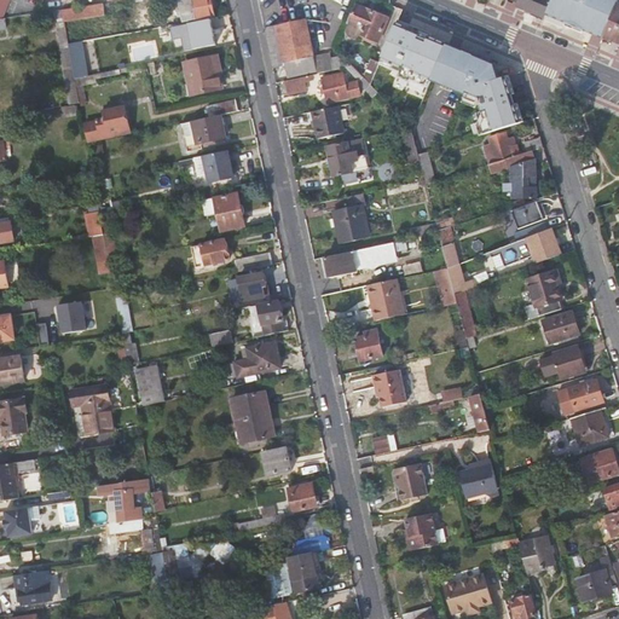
[(10,0),(1,0),(0,4),(0,19),(3,19),(10,0)]
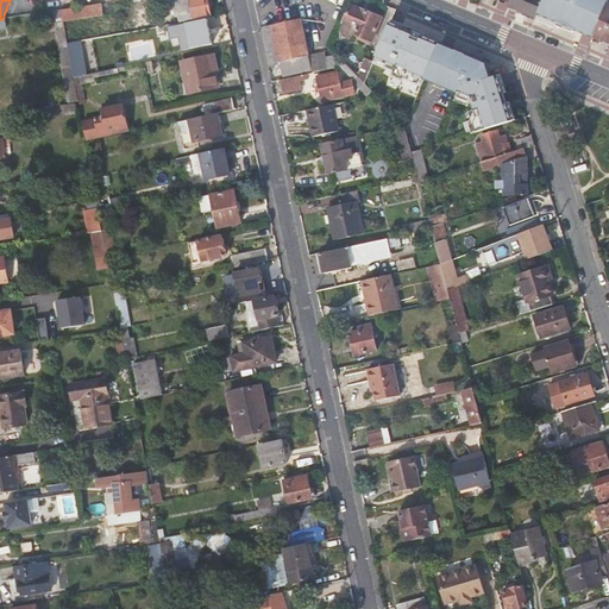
[(212,16),(208,0),(180,0),(184,20),(212,16)]
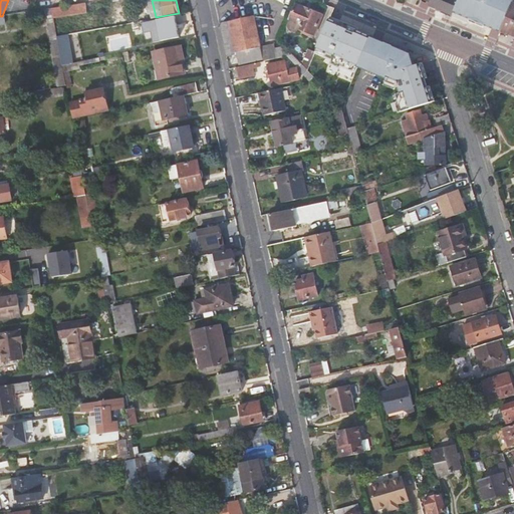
[(431,5),(454,14),(455,12),(460,0),(433,0),(432,3),(431,5)]
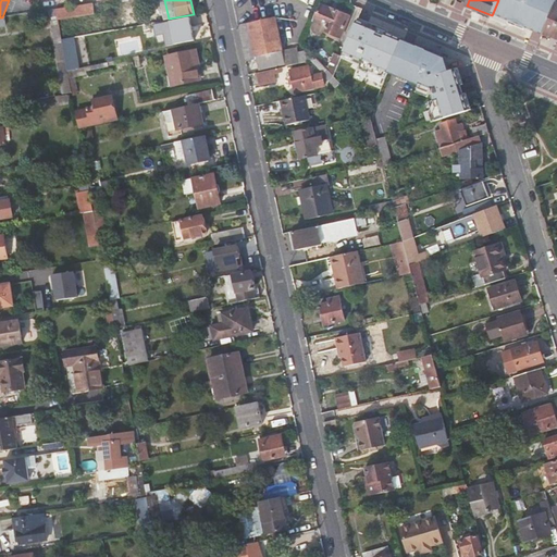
[(556,0),(498,0),(493,13),(543,35),(556,3),(556,0)]
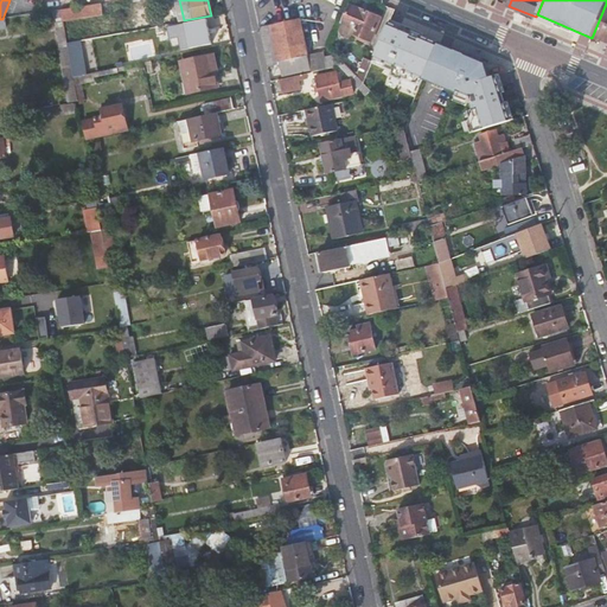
[(606,4),(592,38),(606,43),(606,4)]
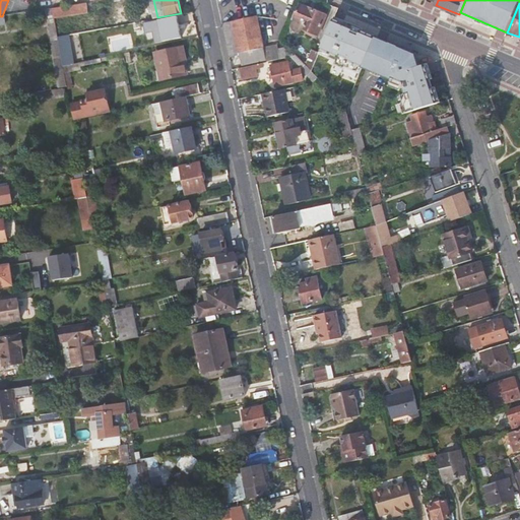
[(88,4),(62,8),(64,17),(89,12),(88,4)]
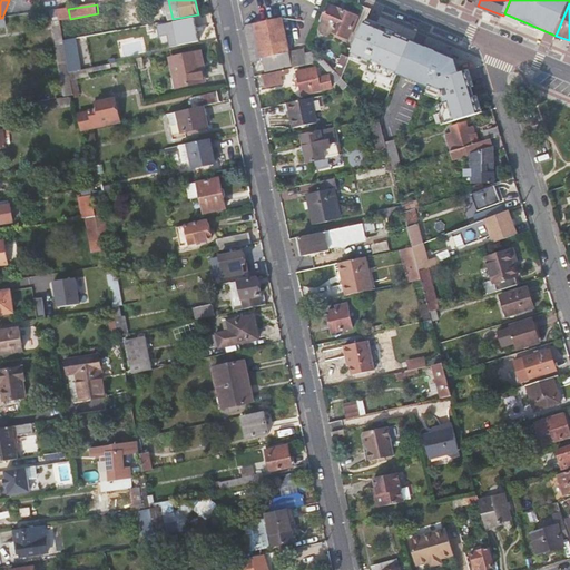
[(330,5),(322,21),(318,29),(321,33),(327,37),(332,36),(333,31),(350,38),(359,18),(330,5)]
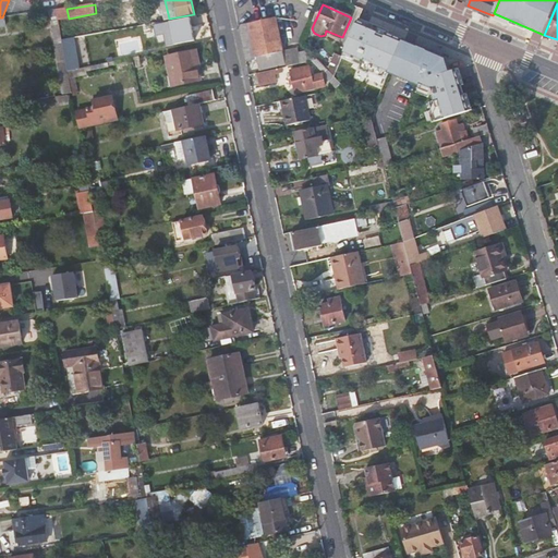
[(53,38),(62,37),(57,9),(49,11),(53,38)]
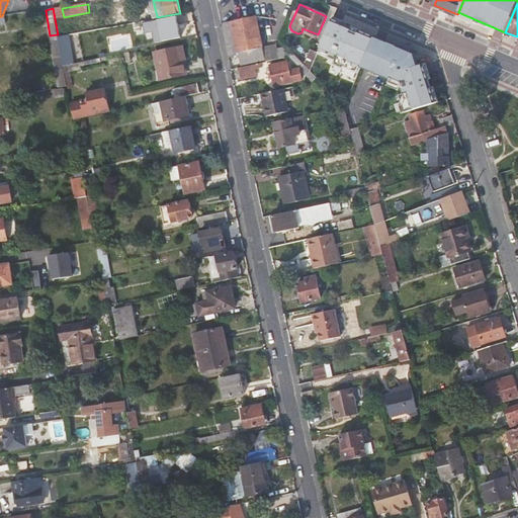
[(177,16),(158,19),(162,41),(181,38),(177,16)]
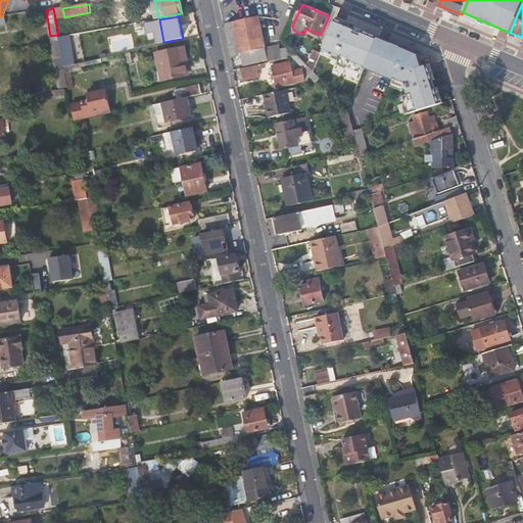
[(244,65),(269,60),(266,47),(259,16),(234,21),(224,25),(231,57),(241,55),(244,65)]
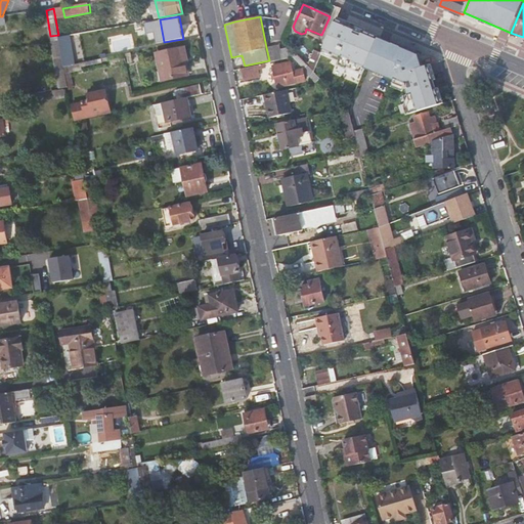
[(365,68),(379,38),(337,20),(322,53),(340,60),(337,69),(361,79),(365,68)]
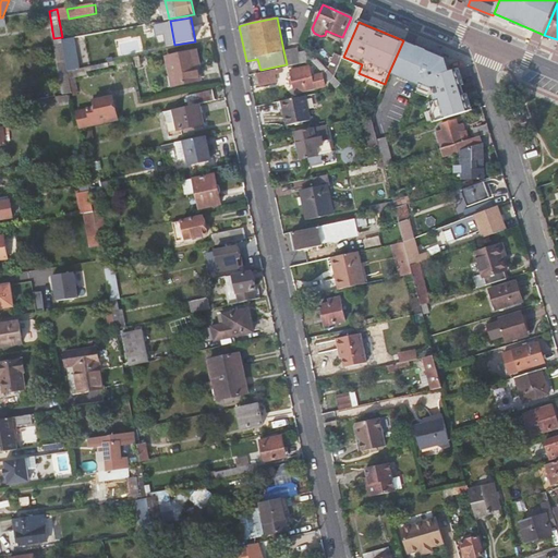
[(340,40),(341,37),(326,31),(325,35),(340,40)]
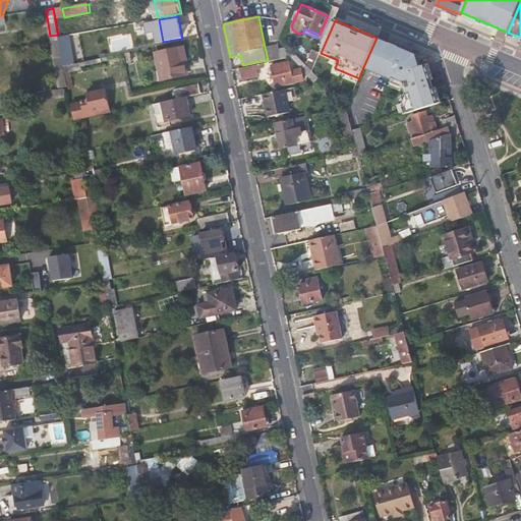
[(417,54),(377,38),(363,67),(372,71),(373,68),(385,72),(384,75),(392,79),(394,74),(421,66),(417,54)]
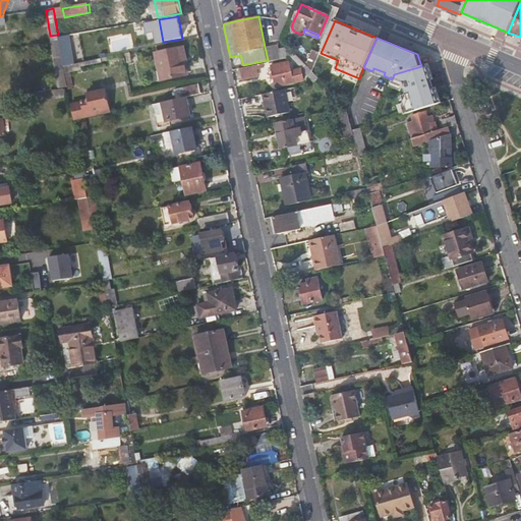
[(55,60),(62,59),(59,41),(52,42),(55,60)]
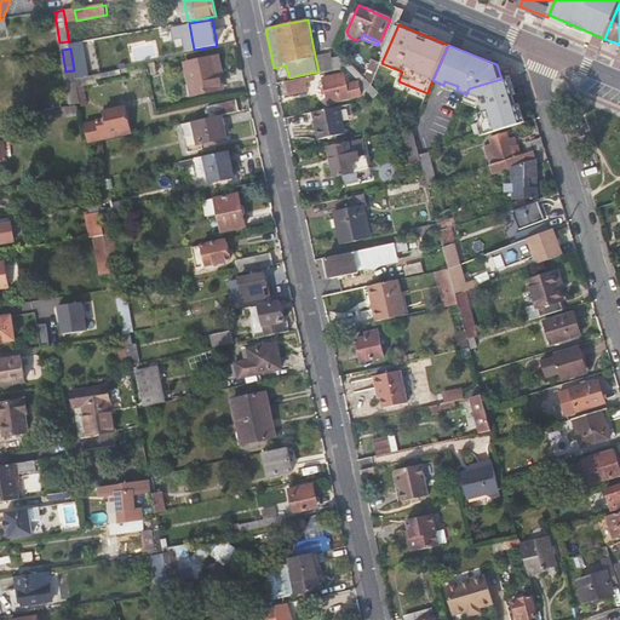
[(331,52),(315,56),(319,72),(319,73),(336,70),(332,56),(331,52)]
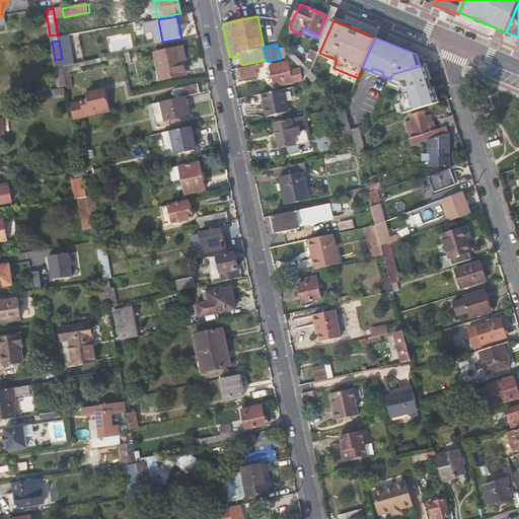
[(278,47),(281,59),(296,55),(286,45),(278,47)]
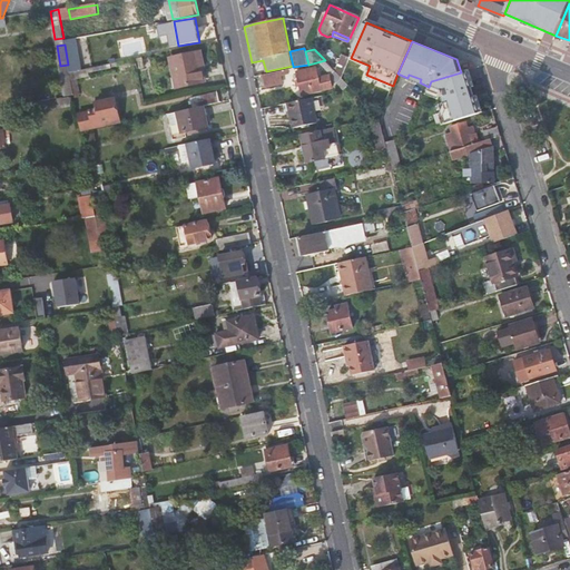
[(204,65),(200,52),(170,58),(176,87),(204,81),(200,66),(204,65)]
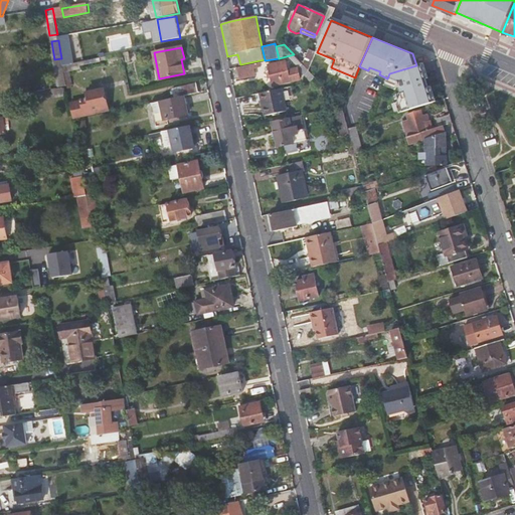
[(310,48),(303,63),(303,64),(309,70),(317,52),(310,48)]
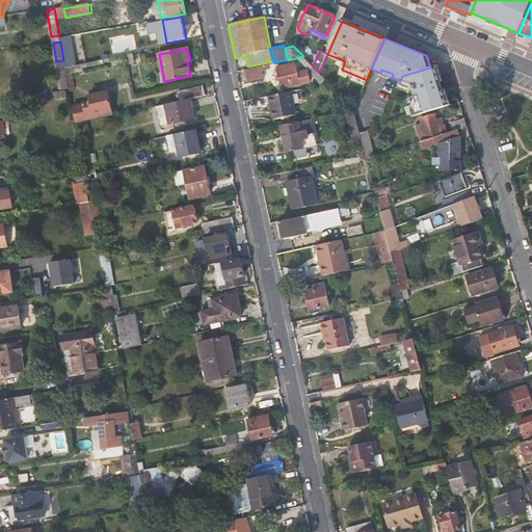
[(313,65),(307,60),(302,63),(309,71),(313,67),(313,65)]
